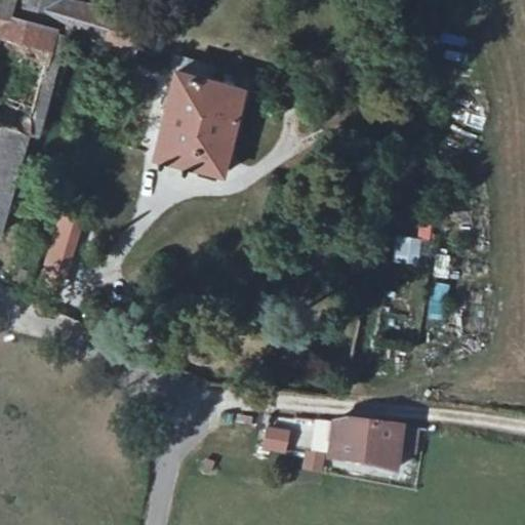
[(0,42),(0,130),(36,139),(50,95),(61,59),(69,21),(121,35),(129,11),(110,6),(85,0),(0,0),(0,35),(2,37),(0,42)]
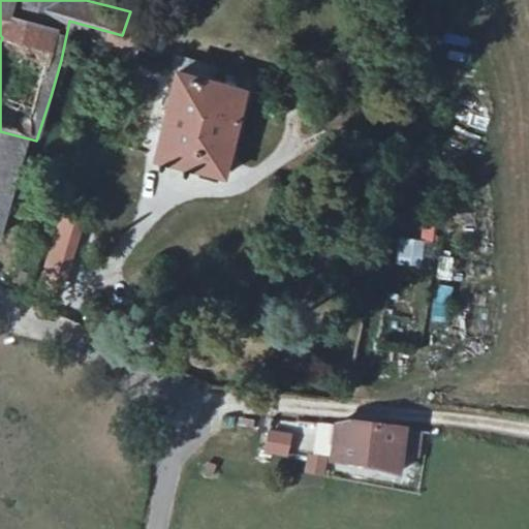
[(259,88),(192,69),(168,154),(235,175),(259,88)]
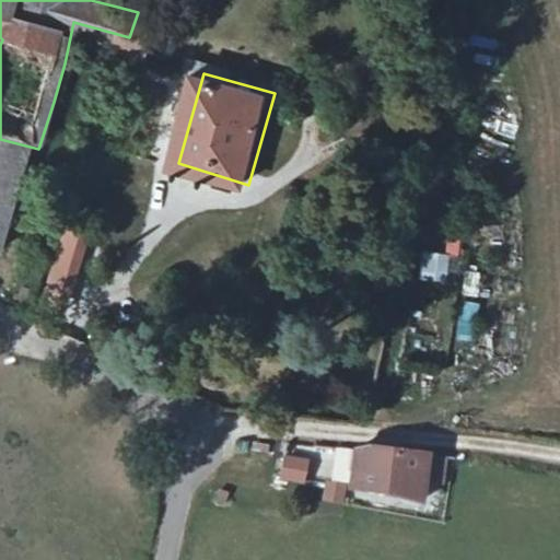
[(38,149),(0,139),(0,243),(8,246),(38,149)]
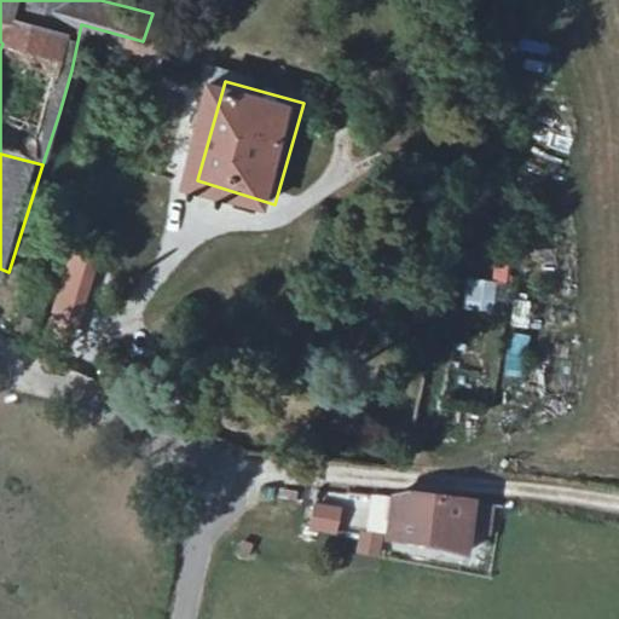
[(74,248),(50,314),(77,325),(103,258),(74,248)]
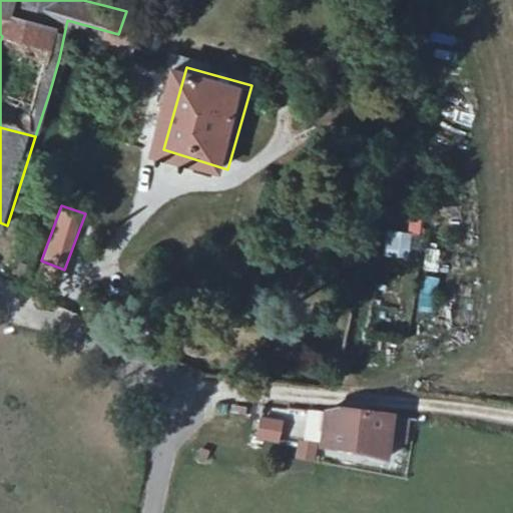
[(411,255),(412,231),(387,230),(386,254),(411,255)]
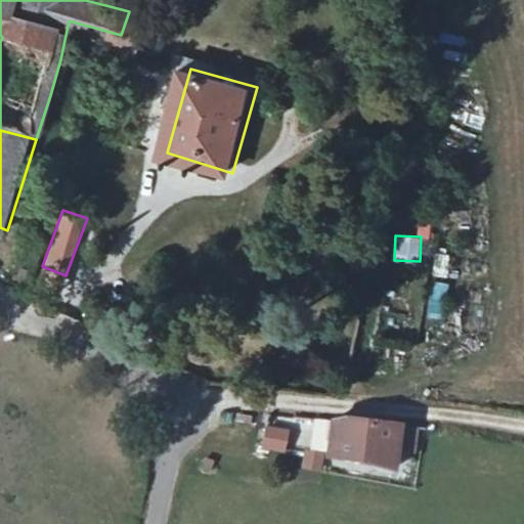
[(428,317),(443,318),(446,284),(431,281),(428,317)]
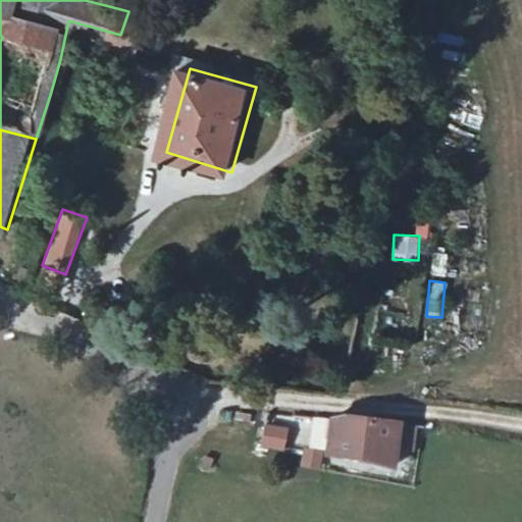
[(399,465),(404,429),(359,423),(338,420),(333,455),(399,465)]
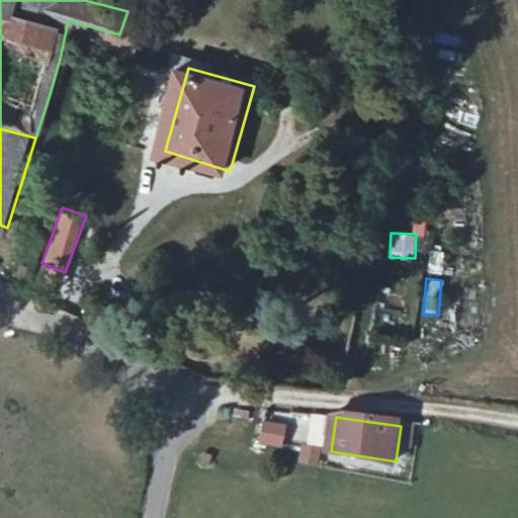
[(261,420),(256,443),(281,448),(285,425),(261,420)]
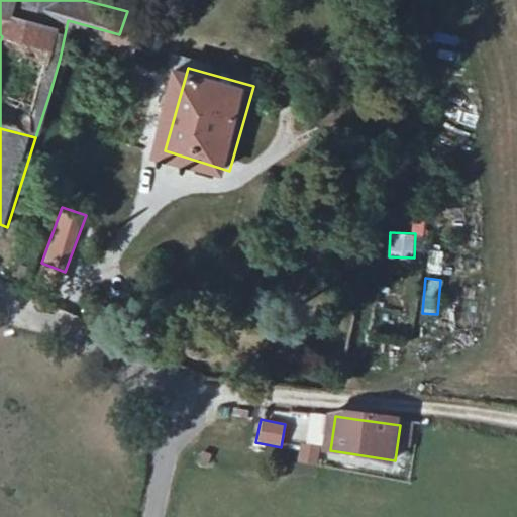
[(297,462),(317,466),(319,446),(299,443),(297,462)]
